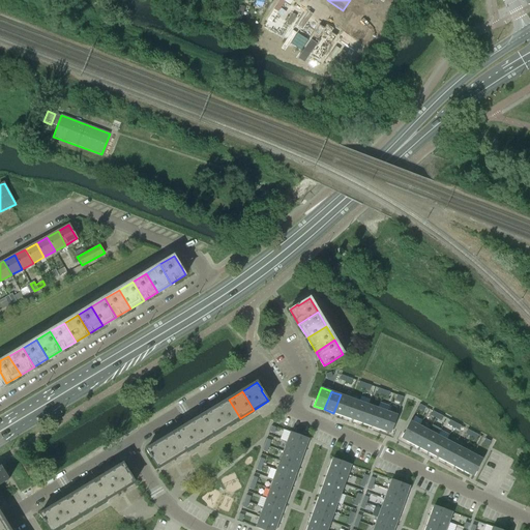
[(348,398),(341,394),(333,413),(344,416),(350,398),(348,398)]
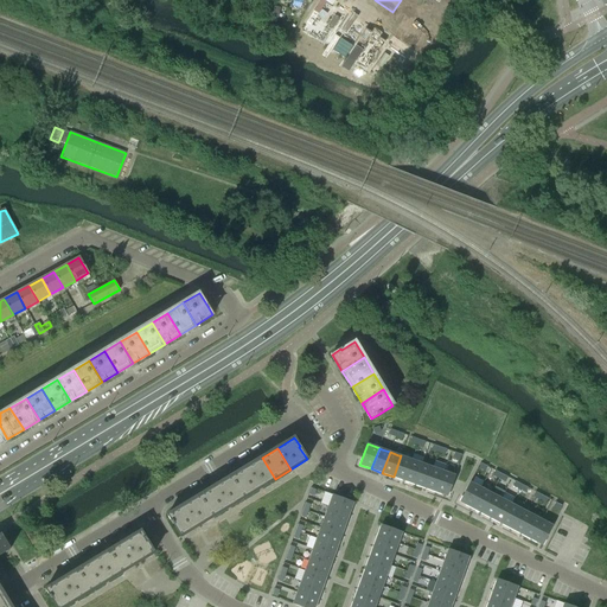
[(404,480),(411,460),(403,457),(401,455),(394,477),(404,480)]
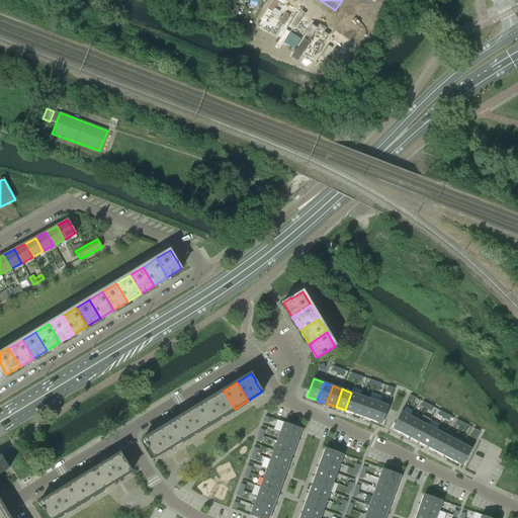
[(210,399),(222,417),(235,409),(224,391),(210,399)]
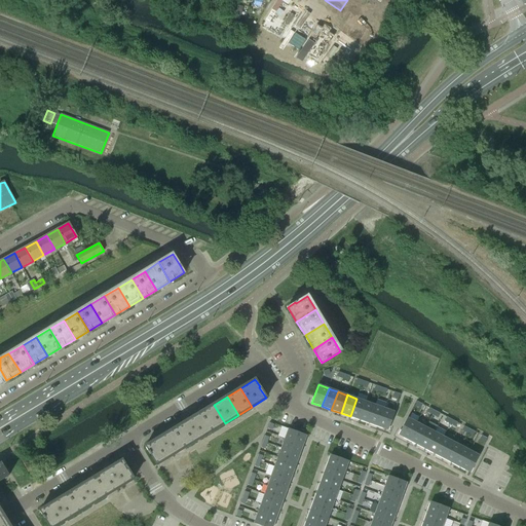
[(360,419),(366,402),(364,401),(357,399),(350,416),(360,419)]
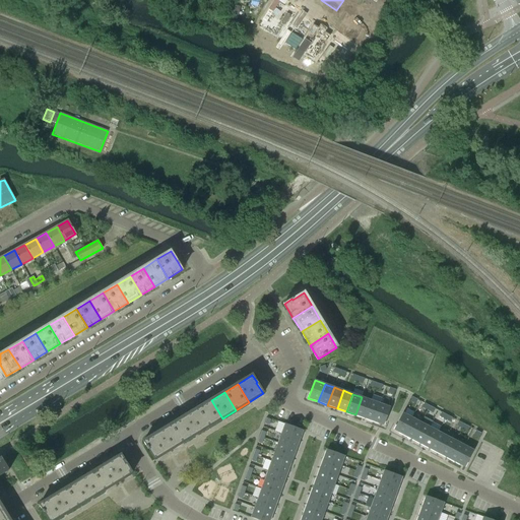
[(371,400),(364,397),(362,397),(355,414),(365,418),(371,400)]
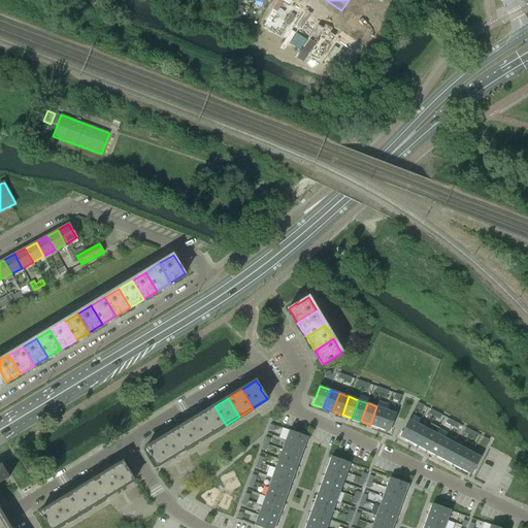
[(201,415),(212,433),(226,425),(215,406),(201,415)]
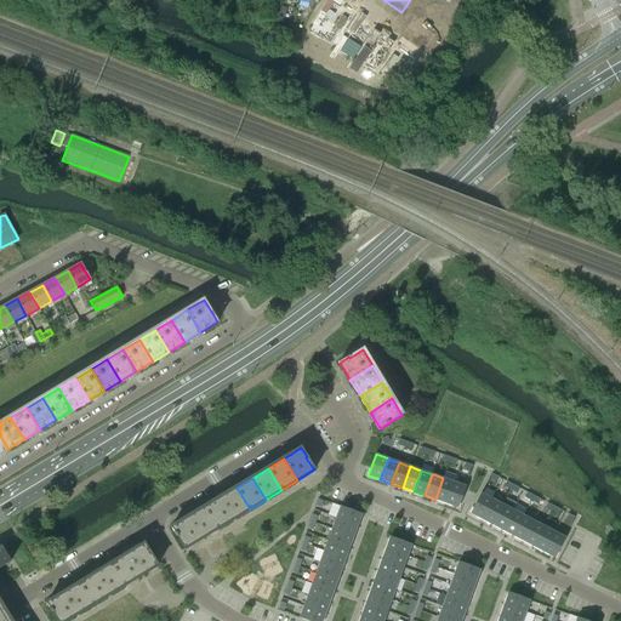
[(436,500),(446,503),(454,482),(451,482),(443,478),(436,500)]
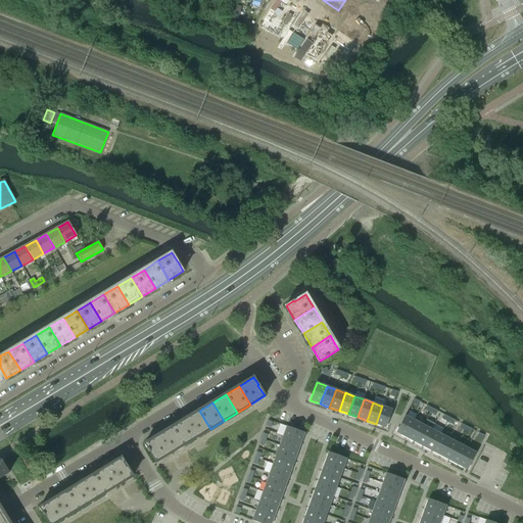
[(384,407),(382,406),(376,424),(386,427),(392,410),(384,407)]
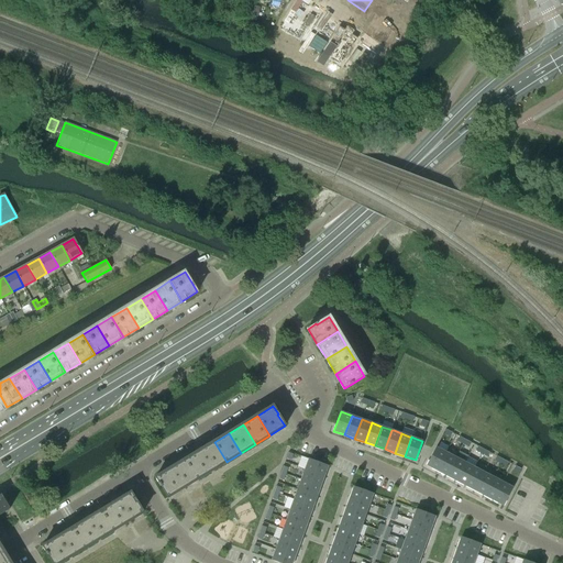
[(199,451),(211,471),(227,462),(214,442),(199,451)]
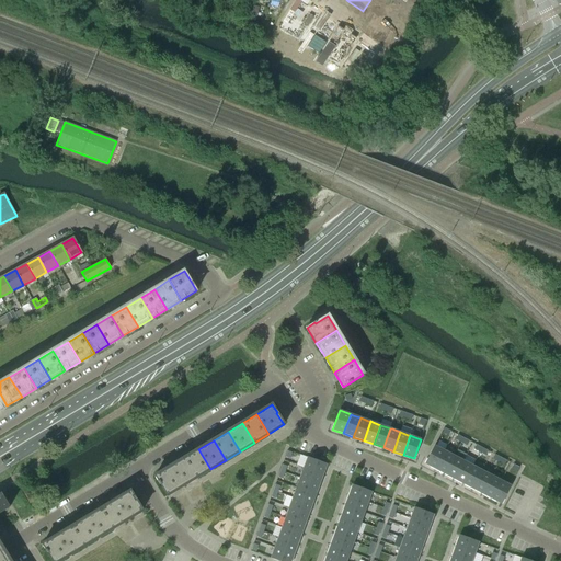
[(444,450),(442,449),(434,445),(424,462),(434,468),(444,450)]
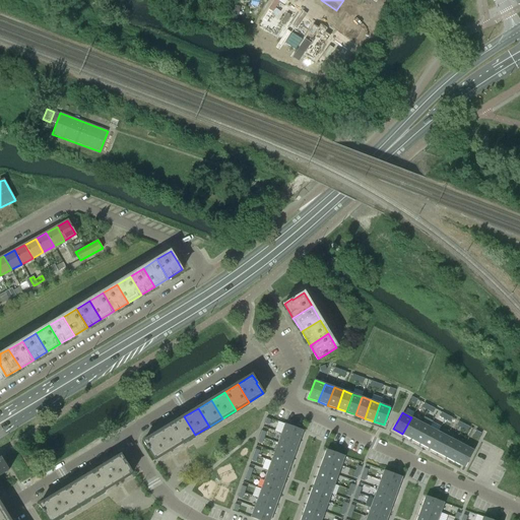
[(171,425),(182,443),(195,435),(184,416),(171,425)]
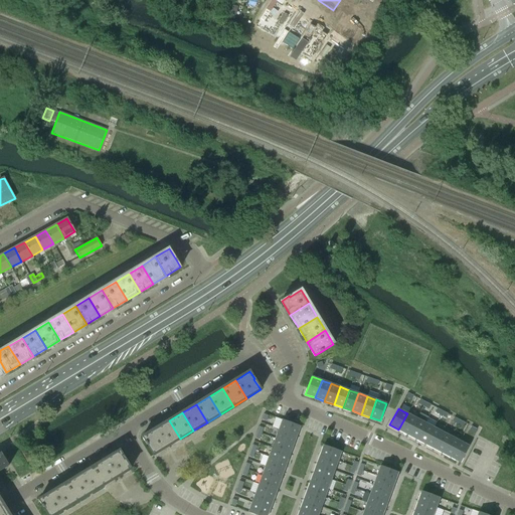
[(416,417),(409,414),(407,413),(398,430),(407,435),(416,417)]
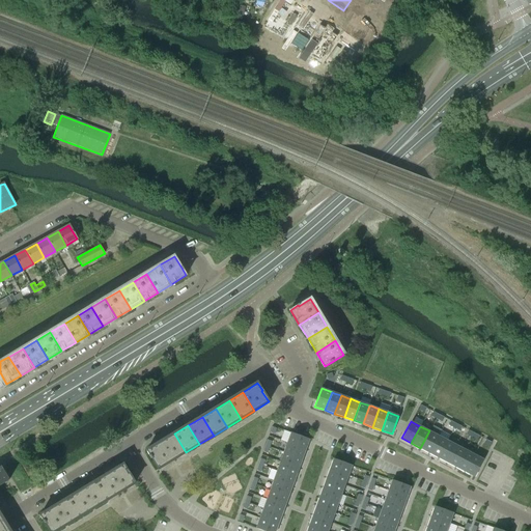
[(438,436),(436,435),(429,430),(420,448),(428,452),(438,436)]
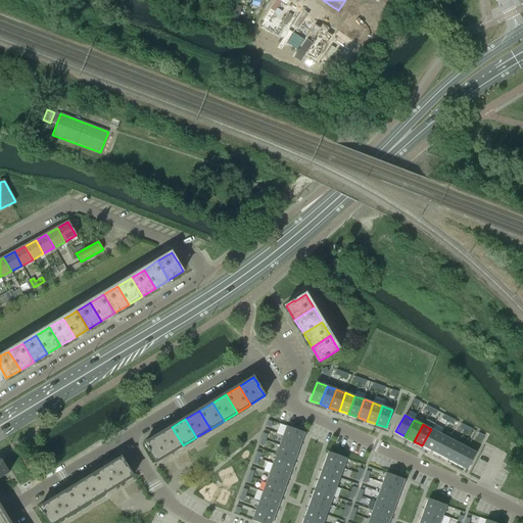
[(303,433),(286,426),(283,434),(282,436),(300,443),(303,433)]
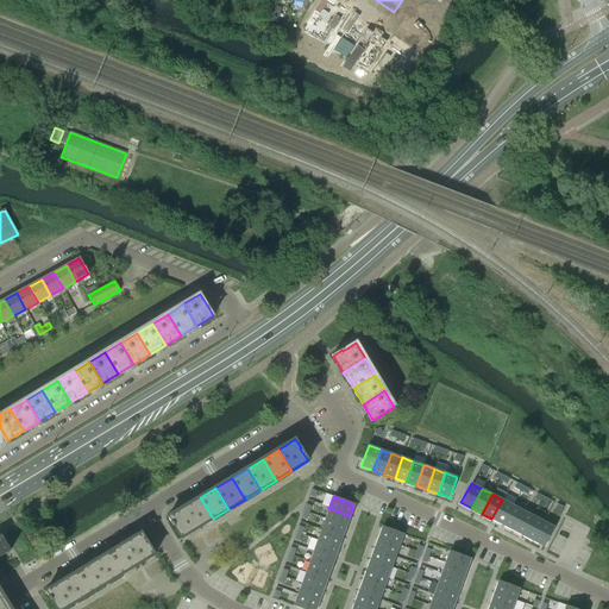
[(213,519),(200,497),(184,507),(198,528),(213,519)]
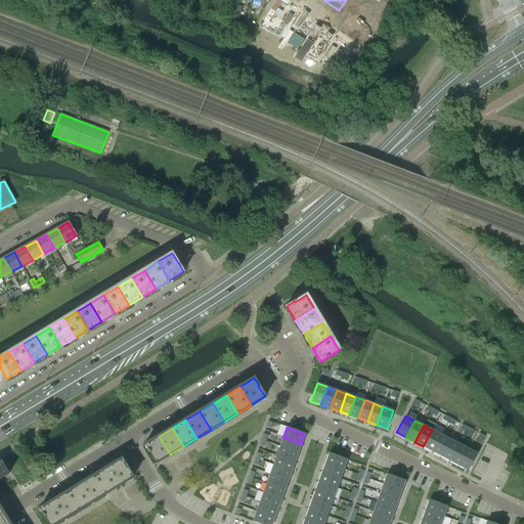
[(434,431),(432,430),(423,446),(432,451),(441,434),(434,431)]
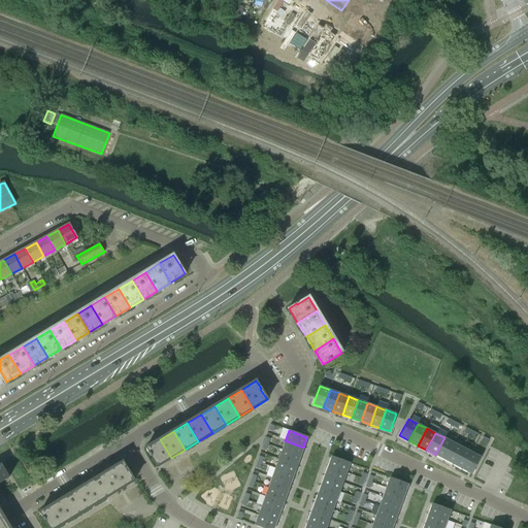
[(444,437),(435,455),(443,459),(453,442),(451,441),(444,437)]
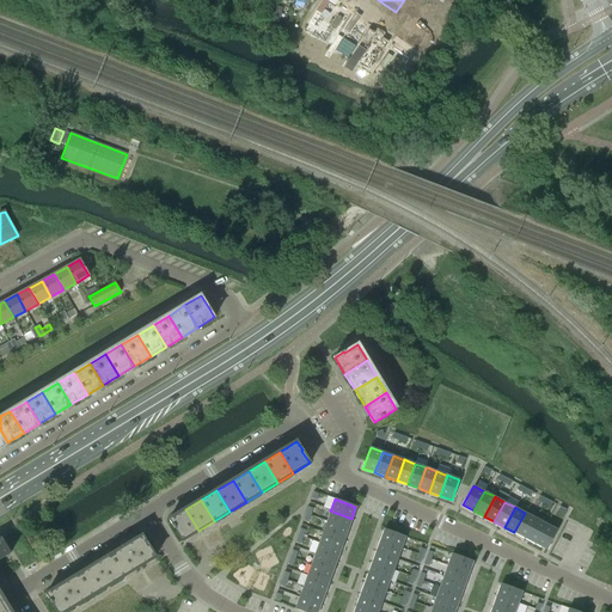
[(175,528),(182,542),(199,531),(185,509),(169,520),(173,528),(175,528)]
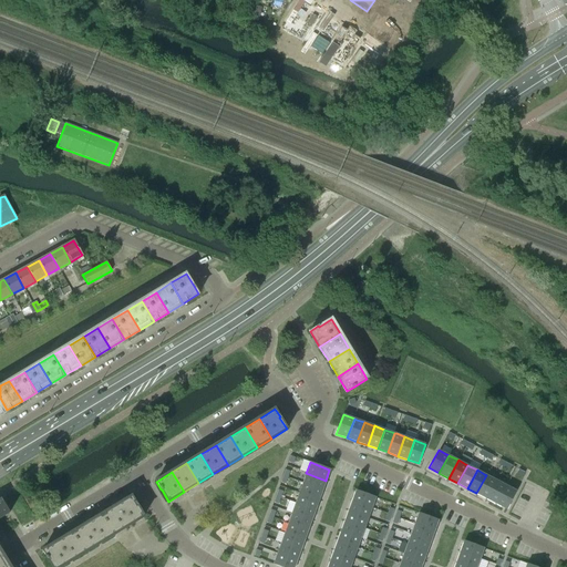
[(306,473),(305,475),(302,483),(321,491),(326,481),(306,473)]
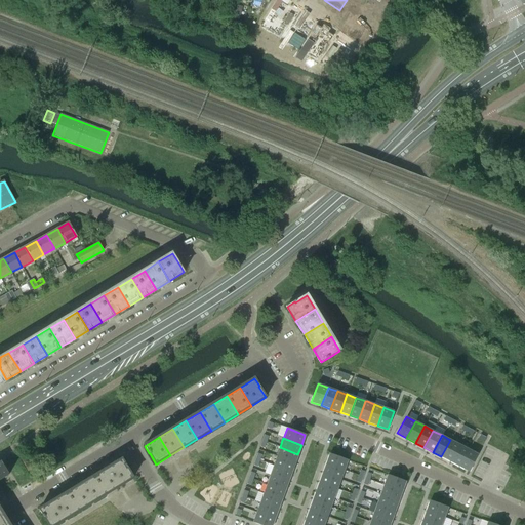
[(459,444),(452,440),(450,440),(441,456),(450,461),(459,444)]
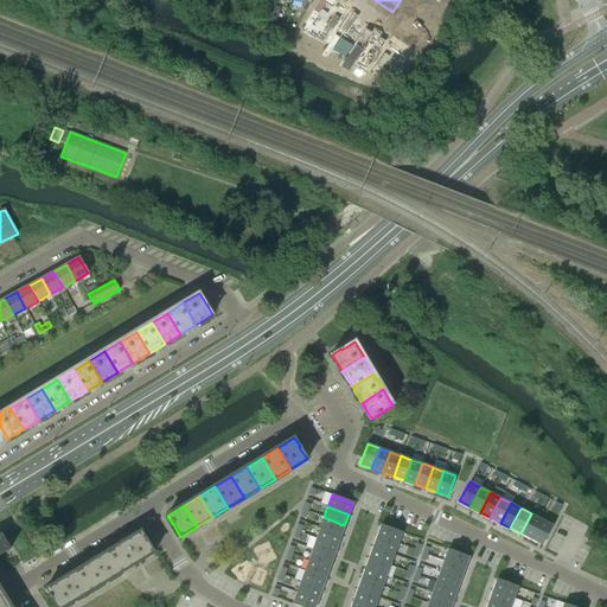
[(541,518),(538,518),(531,513),(521,534),(530,538),(541,518)]
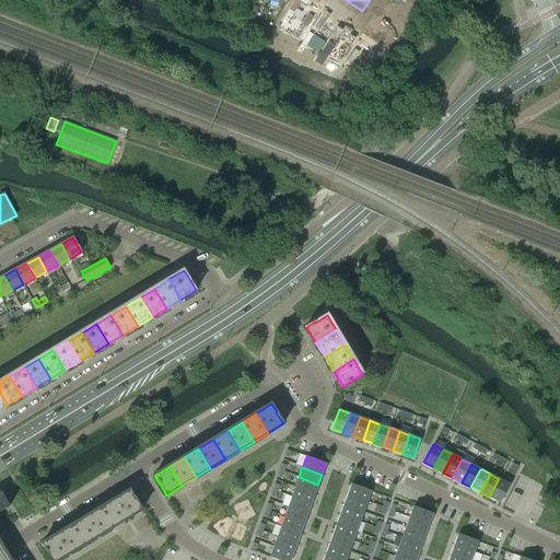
[(295,485),(295,487),(314,494),(317,485),(299,477),(295,485)]
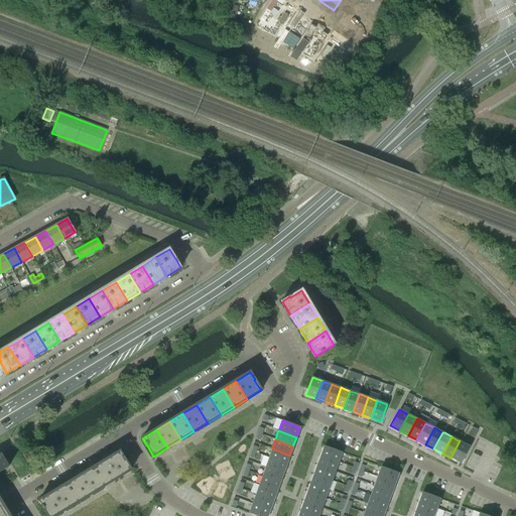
[(460,440),(450,458),(461,463),(470,445),(462,441),(460,440)]
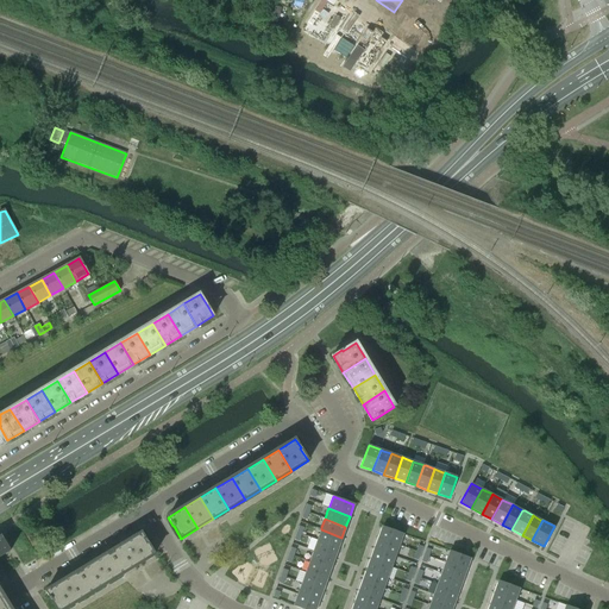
[(403,534),(383,527),(378,539),(400,546),(403,534)]
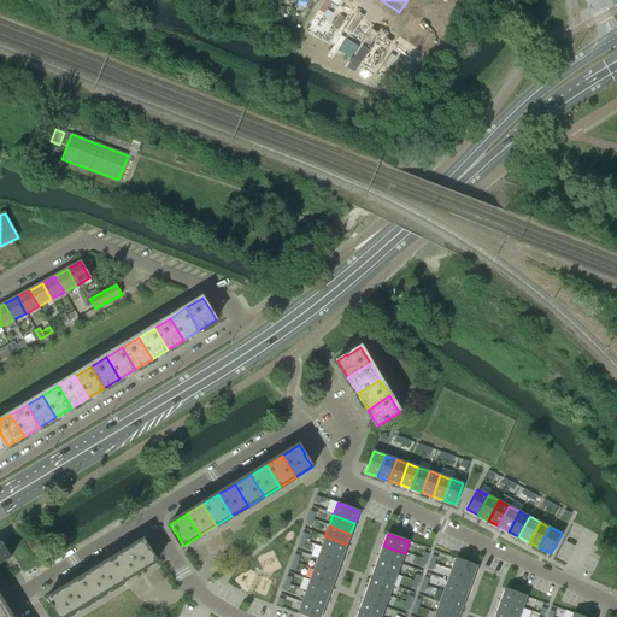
[(325,536),(324,539),(321,547),(342,556),(346,545),(325,536)]
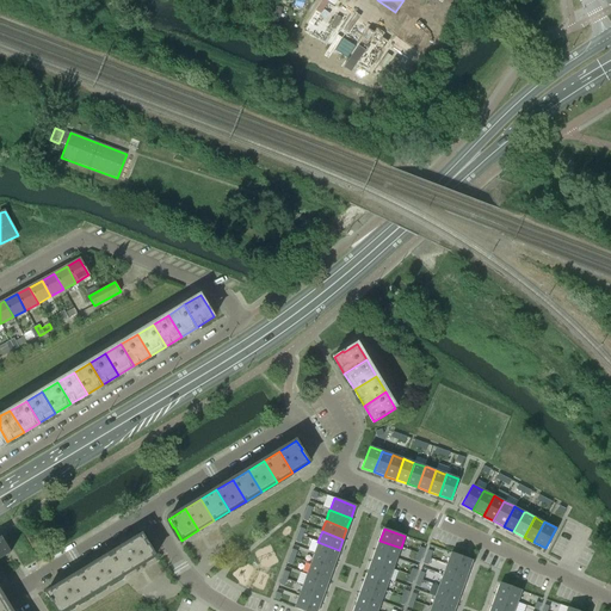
[(125,544),(139,566),(155,556),(147,543),(148,543),(143,535),(125,544)]
